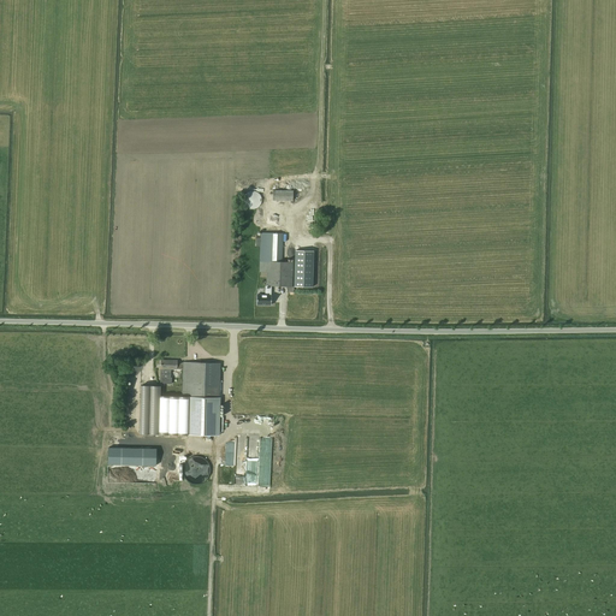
[(292,201),(294,191),(273,190),(273,201),(292,201)]
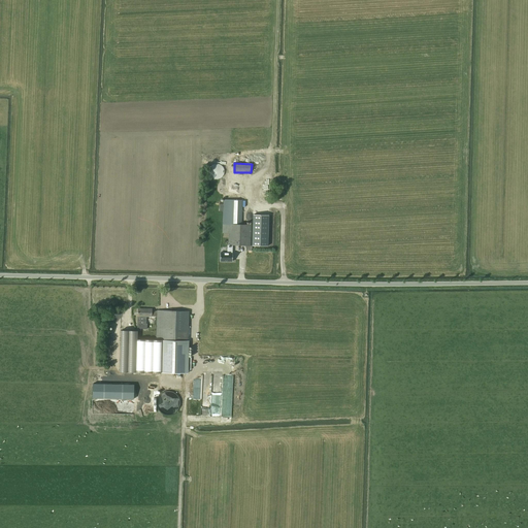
[(218,179),(220,178),(222,177),(223,176),(224,174),(224,173),(224,171),(224,169),(223,167),(222,166),(221,165),(220,164),(218,164),(216,164),(213,164),(212,165),(210,166),(209,167),(209,169),(208,171),(208,172),(209,174),(210,176),(211,177),(212,178),(215,179),(217,179),(218,179)]
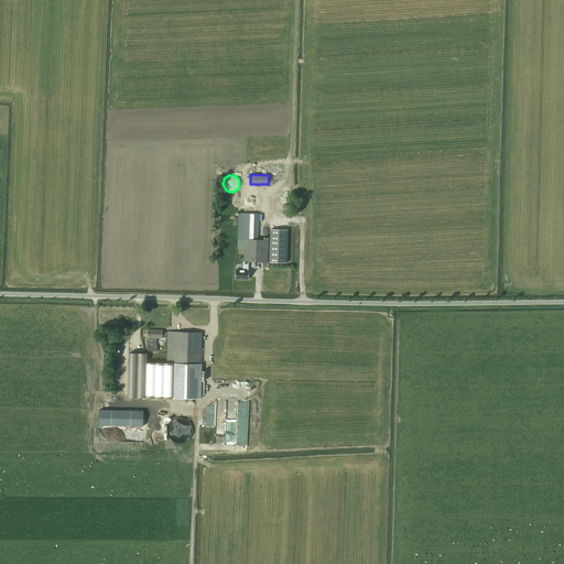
[(235,217),(235,226),(238,226),(237,249),(243,250),(243,262),(249,262),(262,263),(262,268),(269,268),(269,262),(268,262),(269,240),(258,240),(259,214),(239,213),(238,217),(235,217)]
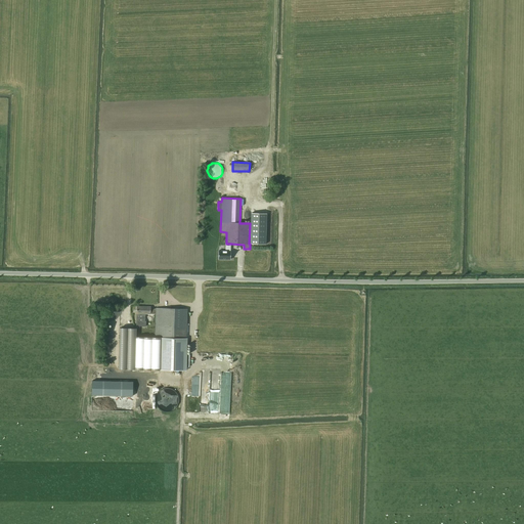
[(253,213),(253,244),(268,245),(269,213),(253,213)]
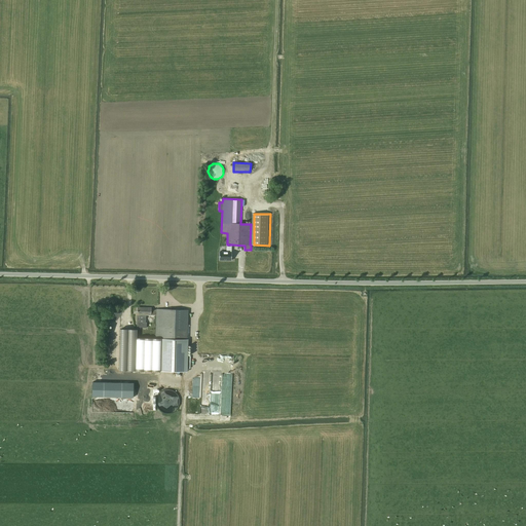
[(219,252),(219,262),(232,262),(232,252),(232,245),(227,245),(226,245),(226,252),(219,252)]
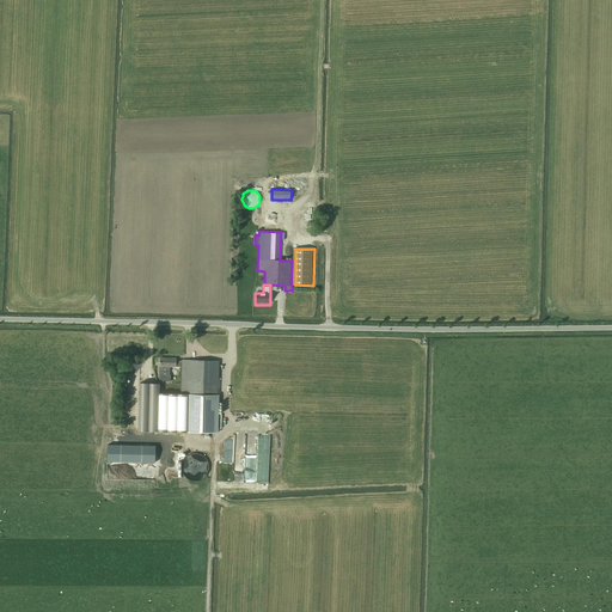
[(139,423),(139,430),(216,433),(219,361),(182,360),(177,360),(177,357),(159,357),(159,380),(171,381),(171,375),(170,375),(170,367),(176,367),(182,367),(181,395),(159,393),(160,384),(140,384),(139,423)]
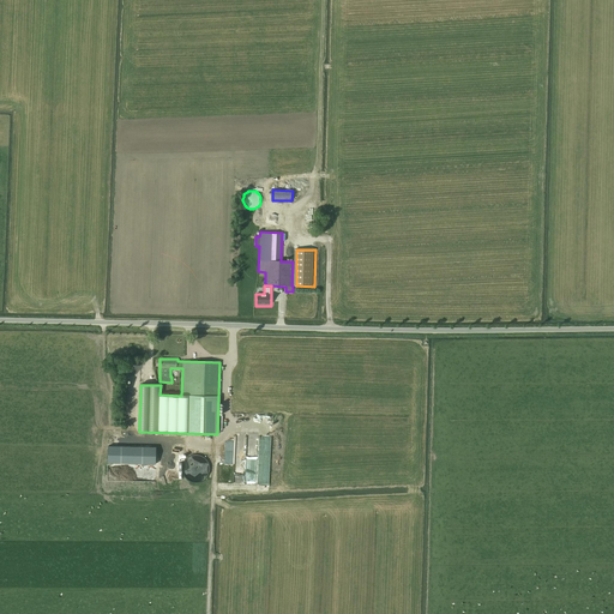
[(257,483),(258,449),(246,447),(247,434),(236,434),(234,482),(257,483)]
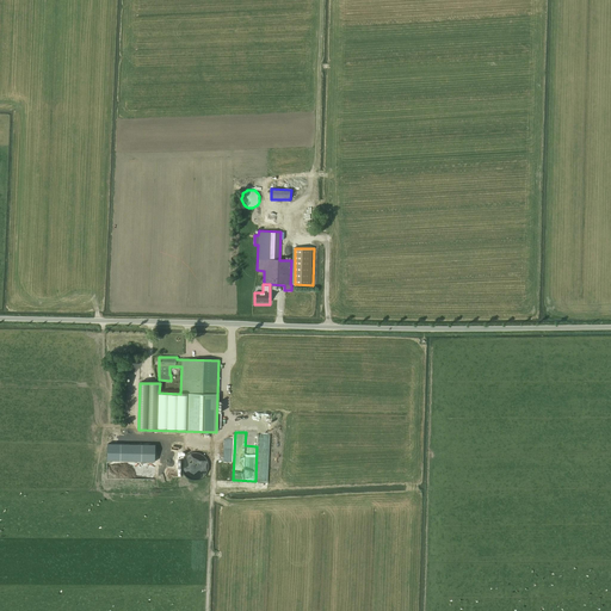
[(149,448),(106,446),(106,463),(155,464),(155,462),(148,462),(149,448)]
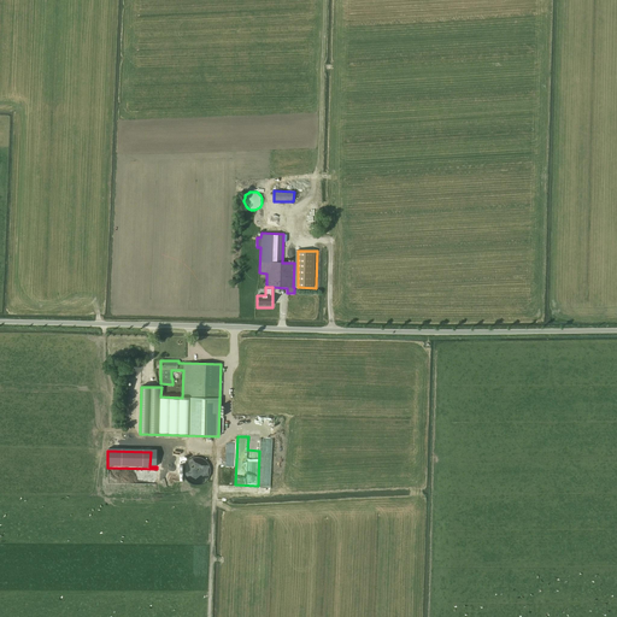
[(183,468),(183,472),(183,477),(186,481),(191,485),(194,486),(199,486),(204,485),(207,481),(210,477),(211,474),(211,469),(209,465),(206,462),(203,459),(198,458),(194,458),(189,460),(187,463),(183,468)]
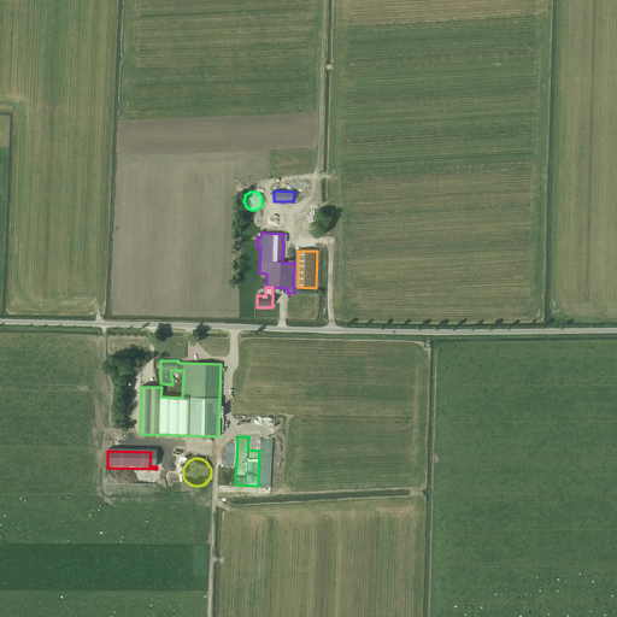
All buildings are outlined.
